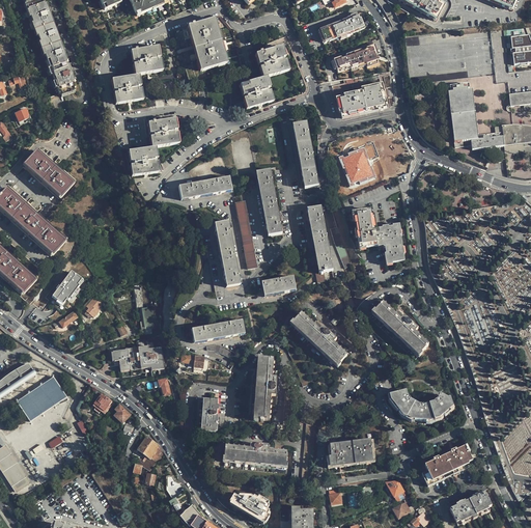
[(49,14),(50,12),(49,9),(48,9),(44,0),(23,0),(23,1),(25,6),(27,5),(29,10),(27,11),(28,15),(30,21),(32,25),(34,24),(35,29),(34,30),(35,34),(37,39),(38,44),(40,43),(43,49),(40,50),(42,52),(44,58),(46,63),(48,62),(50,68),(49,70),(50,73),(52,79),(55,86),(57,92),(58,91),(59,92),(73,88),(72,86),(74,85),(72,81),(70,75),(72,74),(71,70),(68,71),(66,64),(65,60),(64,58),(62,53),(63,53),(62,48),(61,48),(58,40),(55,33),(57,32),(56,29),(54,29),(52,23),(49,14)]
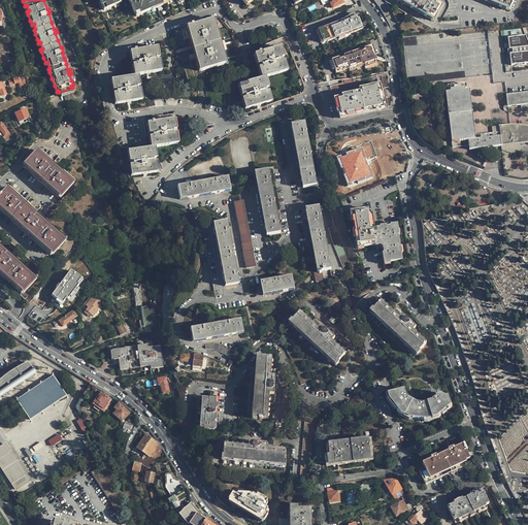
[(132,0),(133,1),(130,2),(133,9),(137,8),(138,11),(151,7),(150,5),(161,0),(132,0)]
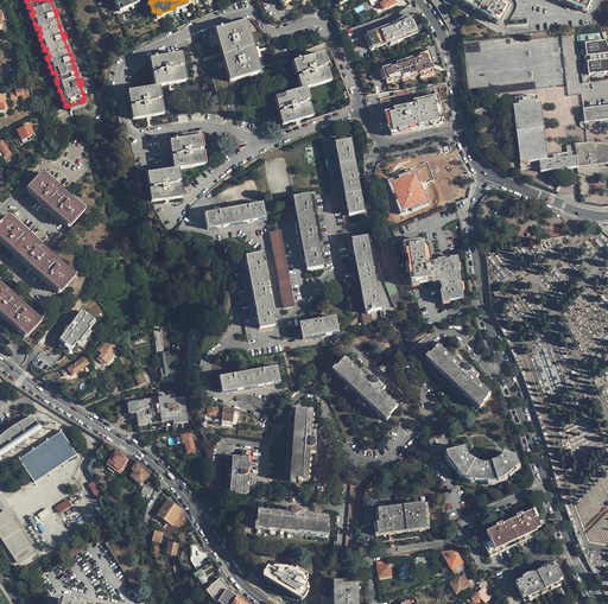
[(499,18),(508,1),(506,0),(468,0),(494,14),(494,16),(499,18)]
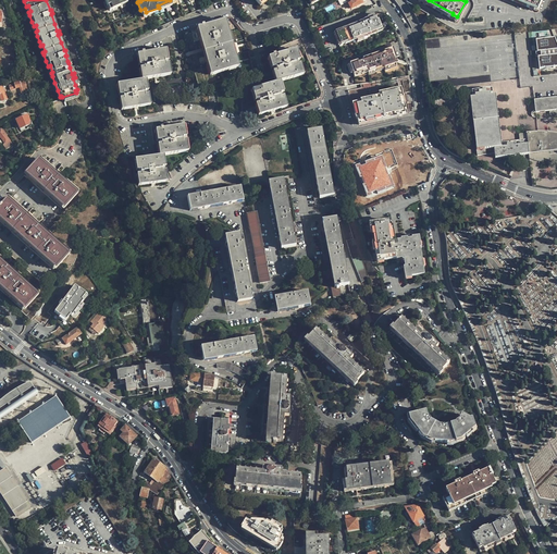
[(343,41),(364,33),(364,34),(380,27),(375,16),(374,16),(372,11),(366,13),(366,14),(333,28),(338,41),(343,40),(343,41)]
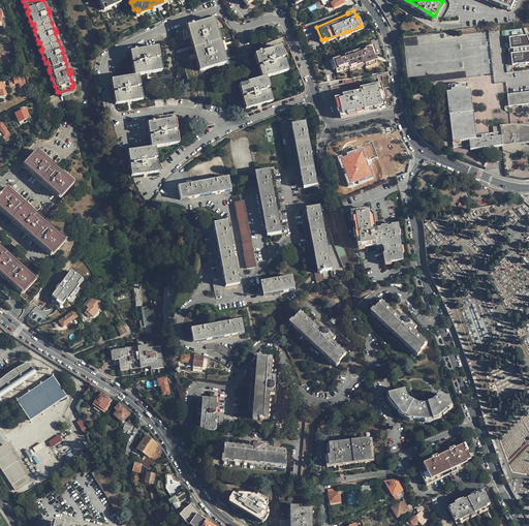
[(222,54),(212,16),(188,23),(194,43),(197,56),(200,67),(224,61),(222,54)]
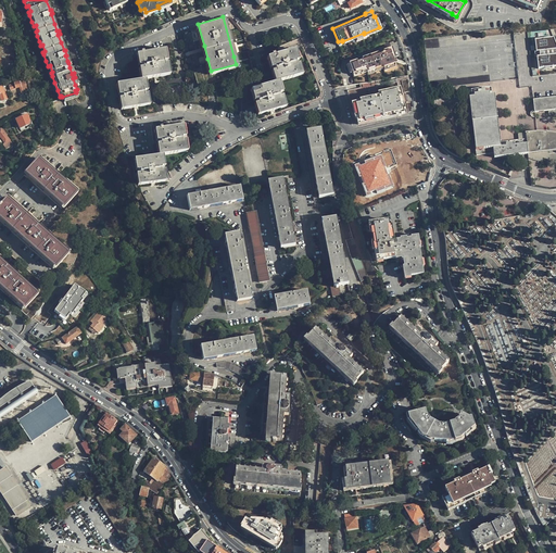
[(206,82),(190,26),(182,29),(199,84),(206,82)]
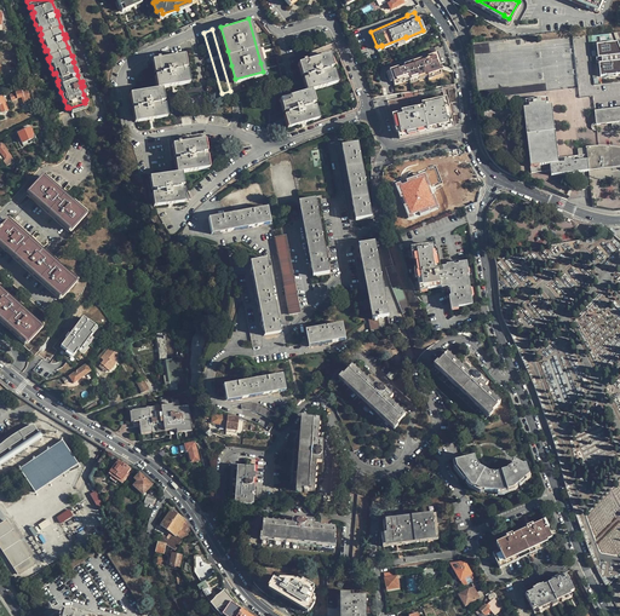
[(619,70),(619,38),(600,40),(598,30),(592,32),(597,74),(619,70)]
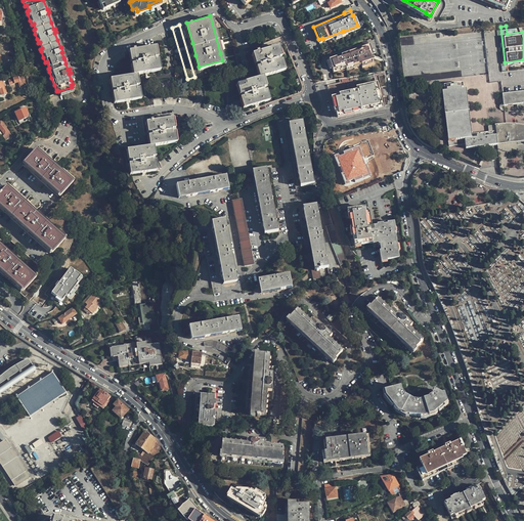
[(368,52),(372,51),(368,42),(364,43),(365,44),(355,47),(355,46),(345,50),(340,51),(340,52),(335,54),(334,53),(333,54),(326,56),(330,66),(331,69),(333,68),(343,64),(358,59),(358,62),(370,58),(369,56),(368,52)]
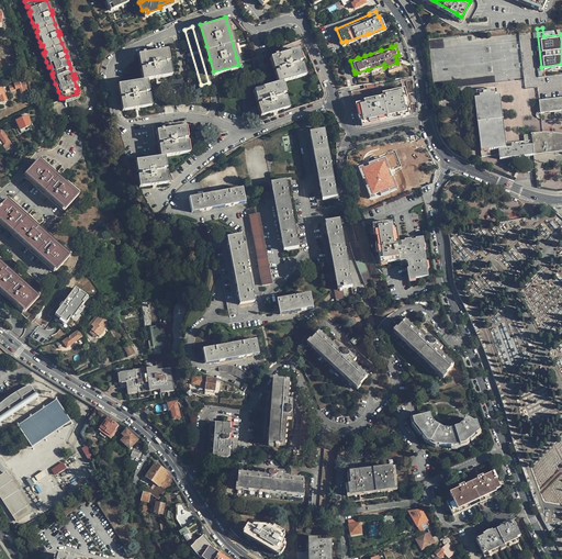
[(139,52),(145,77),(169,73),(165,46),(139,52)]
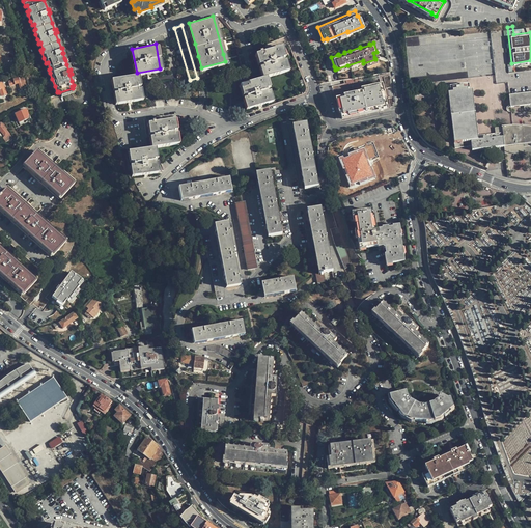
[(257,51),(263,76),(269,74),(286,68),(280,45),(257,51)]
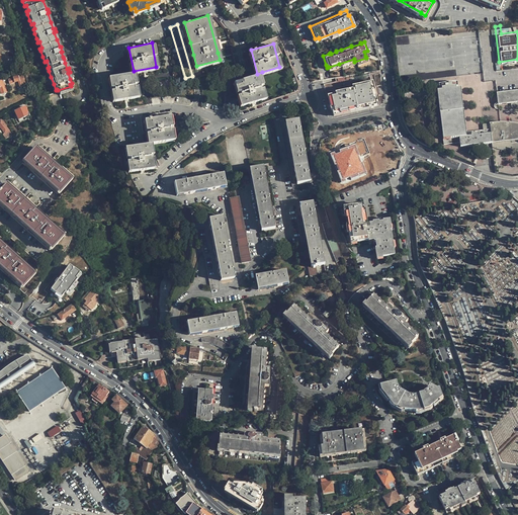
[(25,82),(21,71),(13,74),(13,75),(8,77),(9,81),(18,79),(19,84),(25,82)]
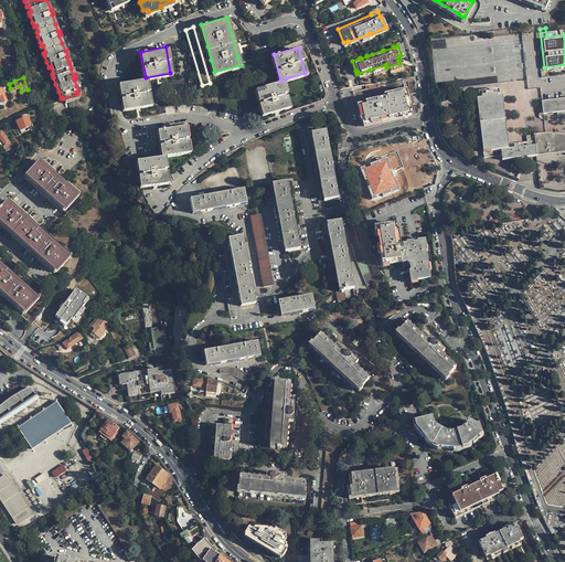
[(147,86),(146,77),(120,83),(125,108),(150,104),(147,86)]
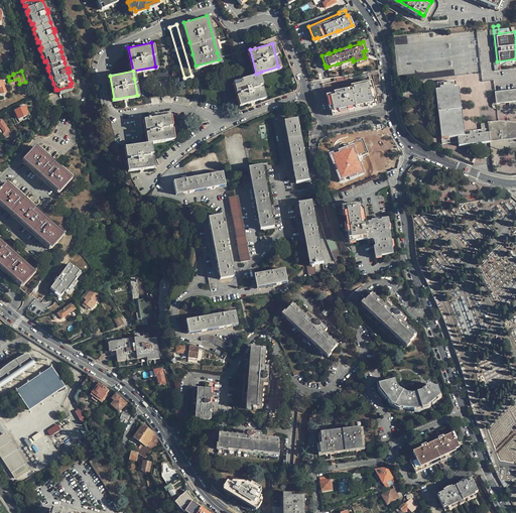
[(263,97),(256,74),(234,80),(241,103),(259,98),(263,97)]
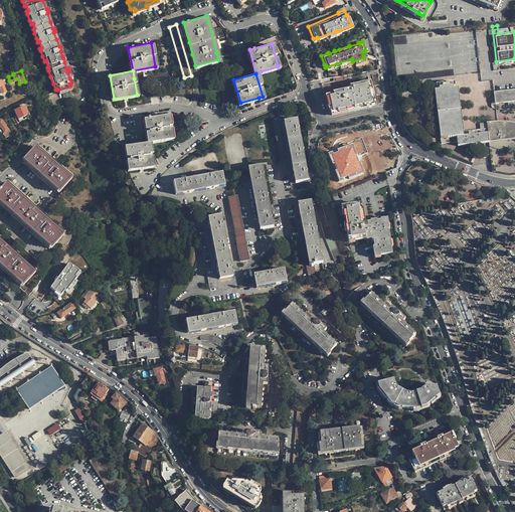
[(374,103),(369,81),(368,77),(356,79),(357,82),(350,84),(350,89),(327,94),(329,101),(332,112),(354,107),(374,103)]
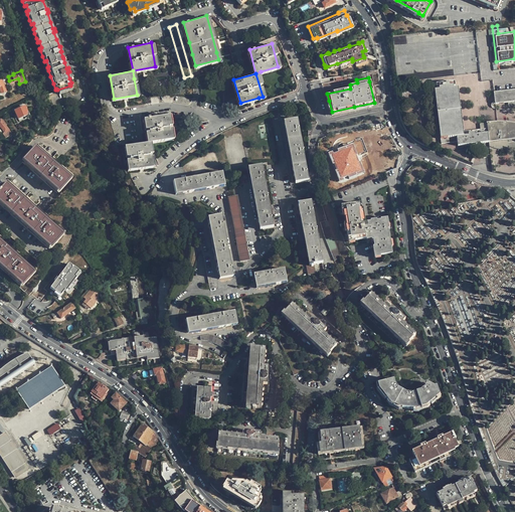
[(441,141),(448,140),(447,136),(456,134),(457,139),(457,143),(514,136),(514,123),(480,127),(480,130),(463,132),(463,130),(458,84),(455,84),(455,79),(436,82),(437,87),(434,87),(441,141)]
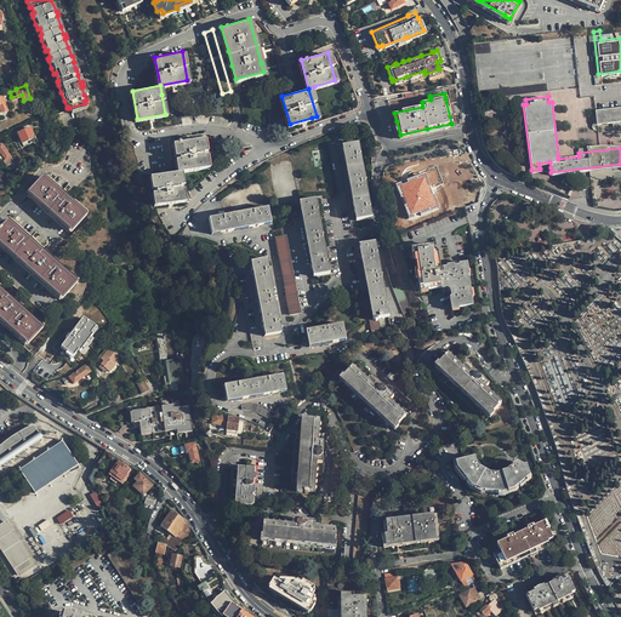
[(620,106),(596,109),(597,123),(620,120),(620,106)]
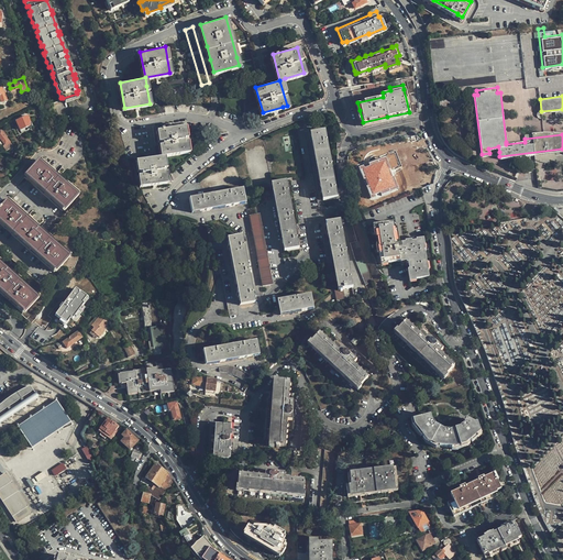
[(29,119),(31,119),(28,112),(17,117),(21,125),(30,122),(29,119)]
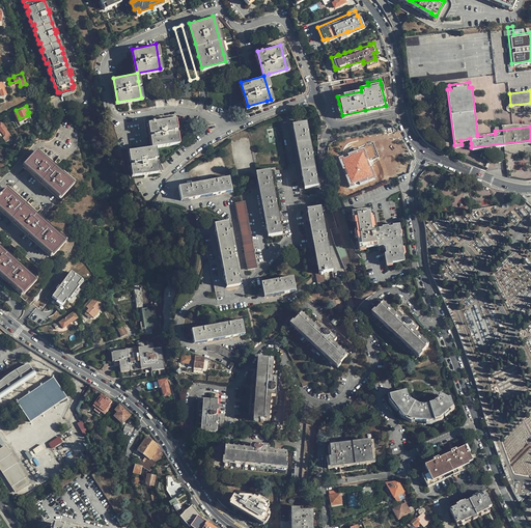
[(149,121),(152,145),(176,142),(173,117),(149,121)]
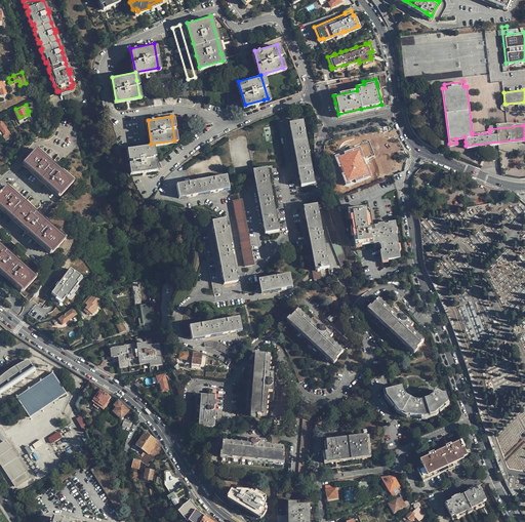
[(7,122),(3,117),(2,118),(1,118),(0,118),(0,123),(5,131),(4,132),(6,136),(10,133),(8,131),(10,129),(6,123),(7,122)]
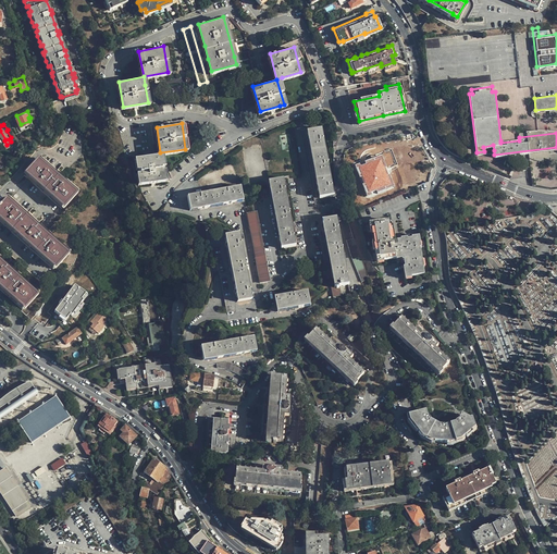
[(335,189),(324,137),(322,126),(308,130),(306,124),(300,126),(312,186),(319,185),(321,196),(335,193),(335,189)]
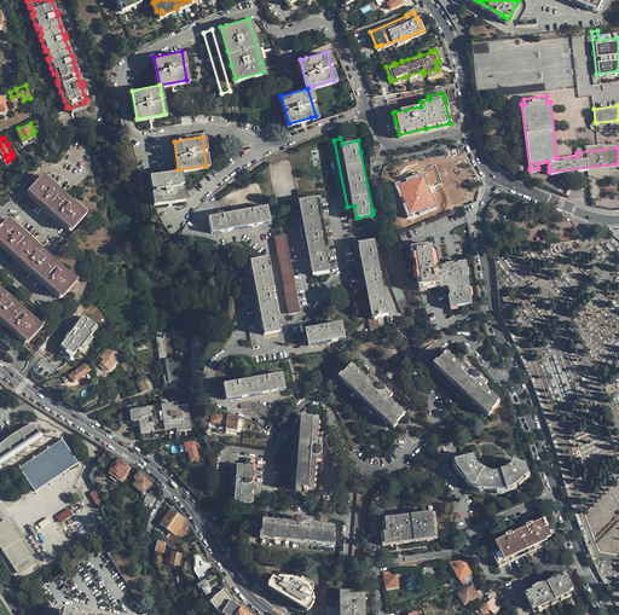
[(439,204),(426,168),(395,179),(409,215),(439,204)]
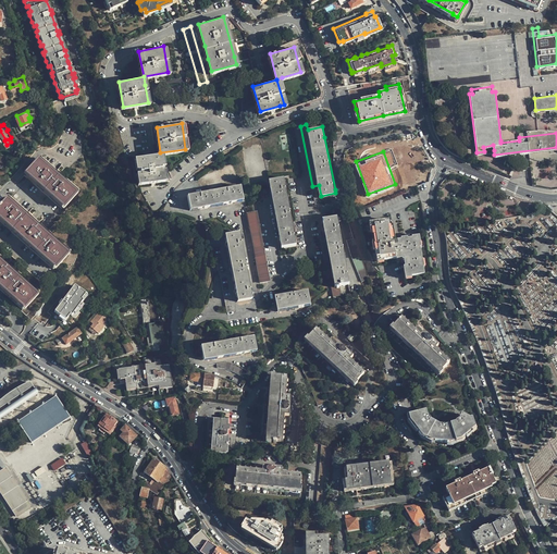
[(163,171),(160,152),(136,157),(139,183),(164,180),(163,171)]
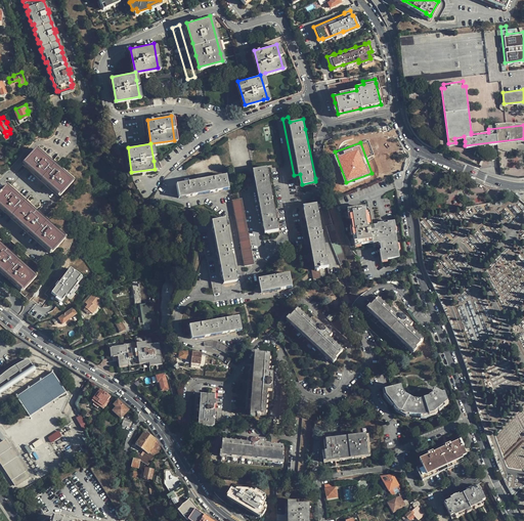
[(72,178),(36,146),(23,162),(58,192),(72,178)]
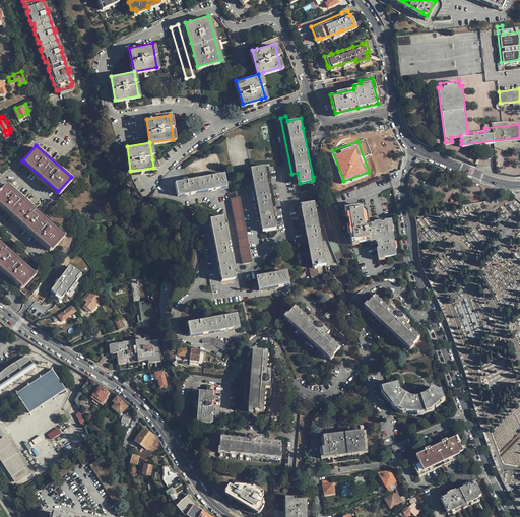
[(490,154),(489,145),(476,147),(477,154),(481,155),(490,154)]
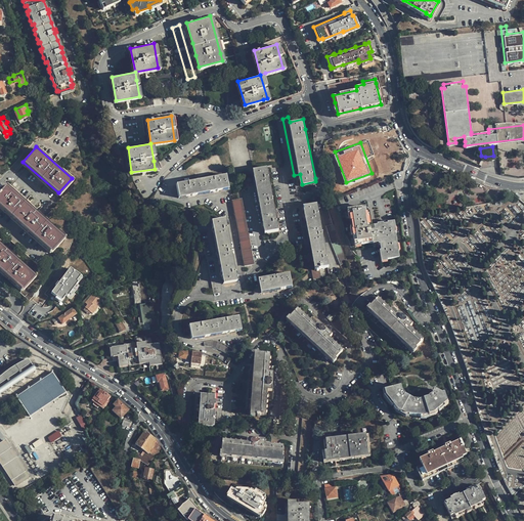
[(369,152),(377,168),(384,165),(380,155),(376,156),(374,149),(369,152)]
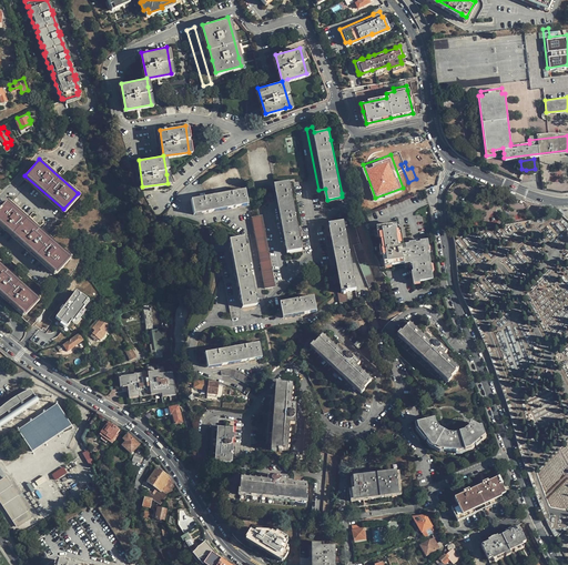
[(298,228),(293,197),(291,180),(277,182),(274,182),(286,251),(302,248),(302,244),(298,228)]
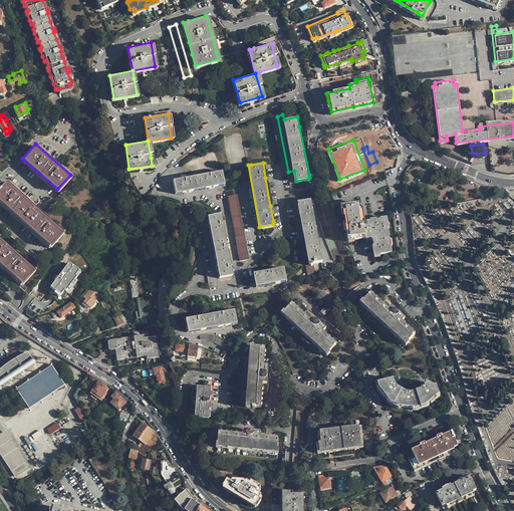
[(224,184),(224,180),(221,170),(211,171),(172,179),(175,190),(175,193),(224,184)]
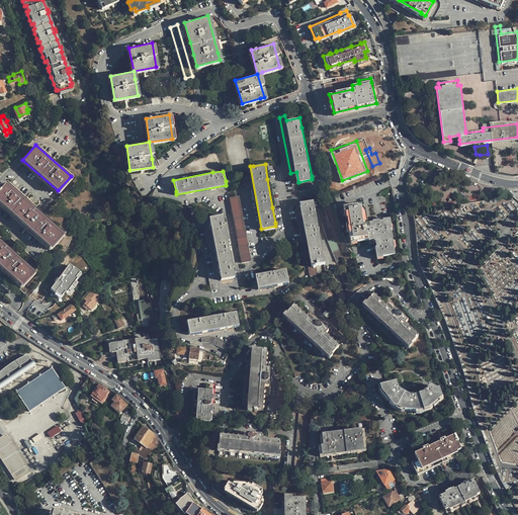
[(55,226),(6,183),(1,188),(0,186),(0,202),(49,248),(53,243),(62,233),(55,226)]
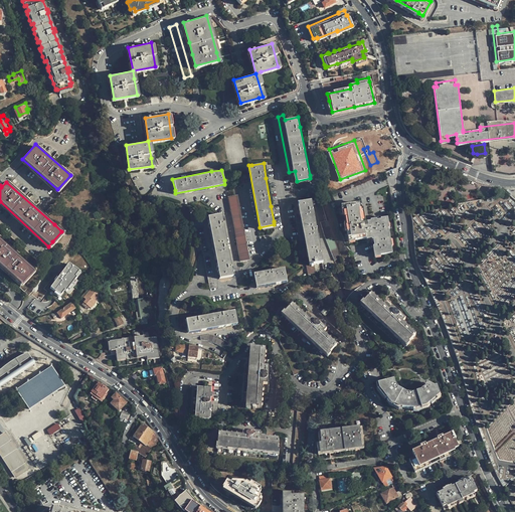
[(510,197),(512,195),(509,192),(502,187),(501,189),(505,191),(507,193),(506,194),(510,197)]
